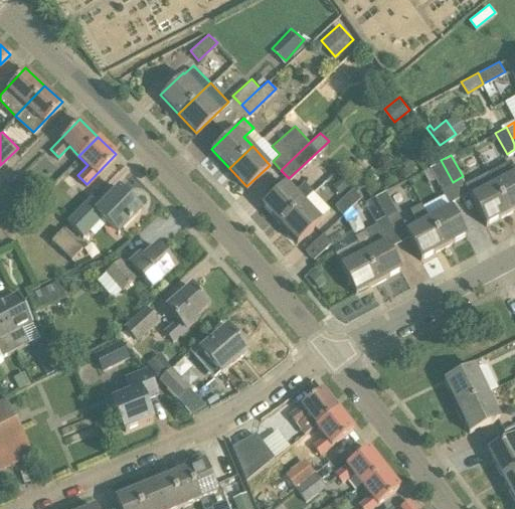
[(442,187),(453,182),(441,160),(430,166),(442,187)]
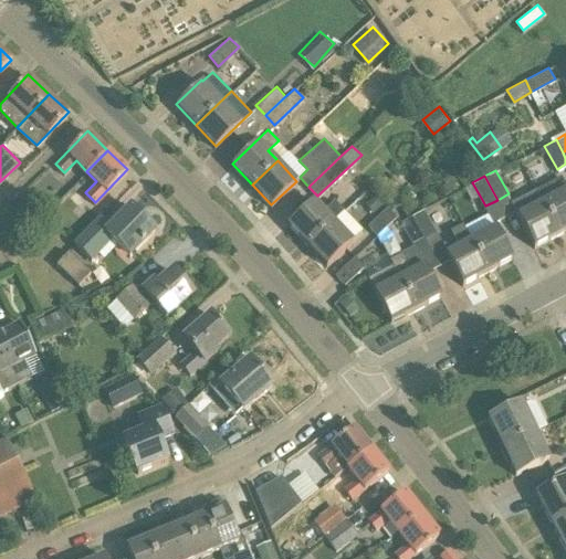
[(559,231),(565,228),(565,188),(543,200),(559,231)]
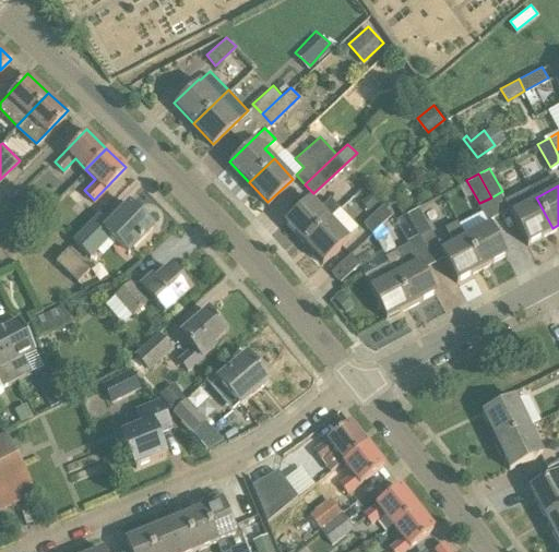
[(360,199),(369,208),(377,200),(368,191),(360,199)]
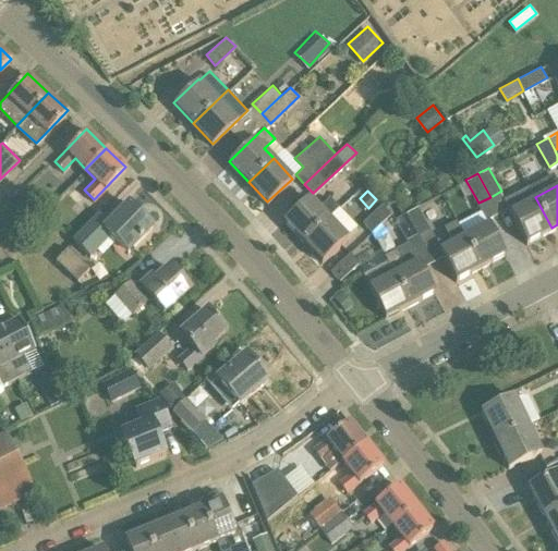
[(303,240),(328,216),(339,206),(329,195),(318,206),(310,196),(283,220),(303,240)]
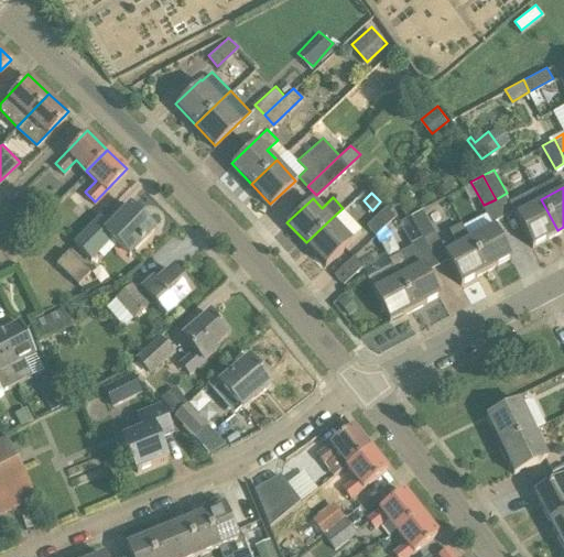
[(541,199),(516,213),(532,244),(557,230),(541,199)]
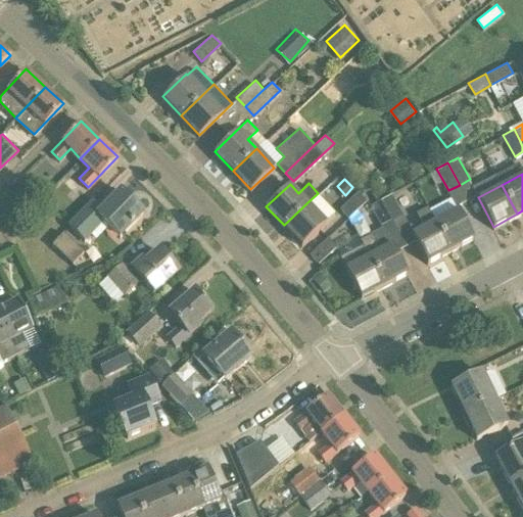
[(121,189),(101,208),(98,212),(105,219),(121,234),(143,212),(121,189)]
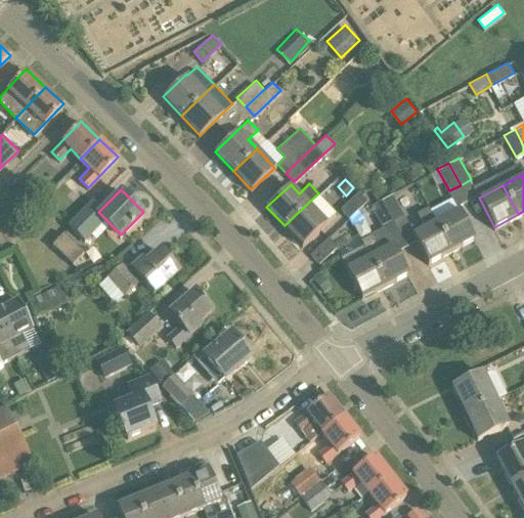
[(367,199),(358,190),(340,208),(349,216),(367,199)]
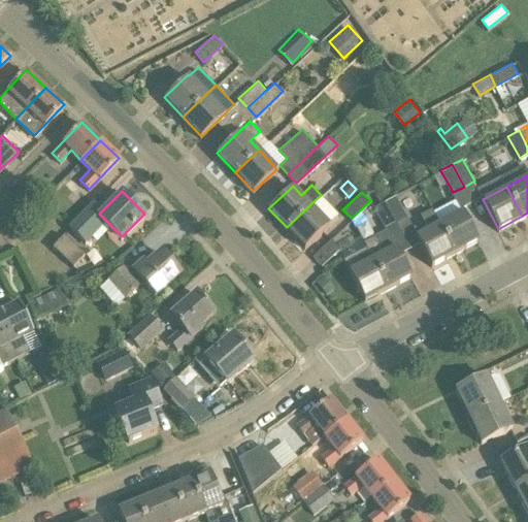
[(455,252),(439,222),(418,234),(396,194),(384,200),(408,246),(419,239),(431,264),(455,252)]
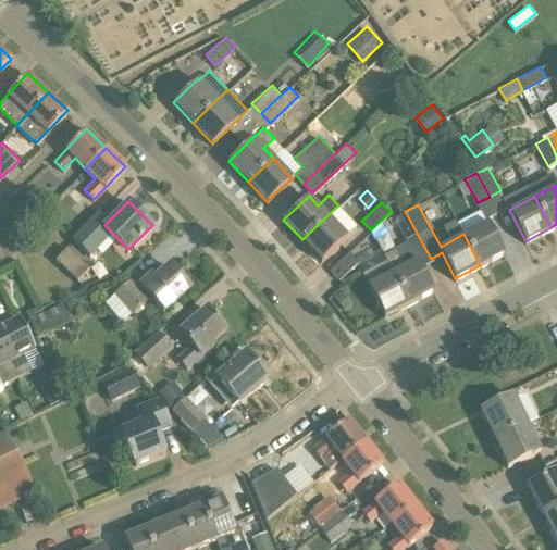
[(431,259),(405,211),(394,216),(407,240),(383,253),(386,260),(409,302),(434,289),(421,264),(431,259)]
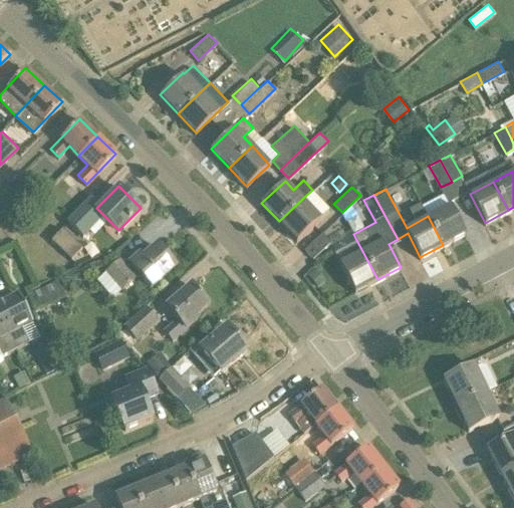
[(99,205),(90,196),(67,219),(83,234),(103,215),(96,208),(99,205)]
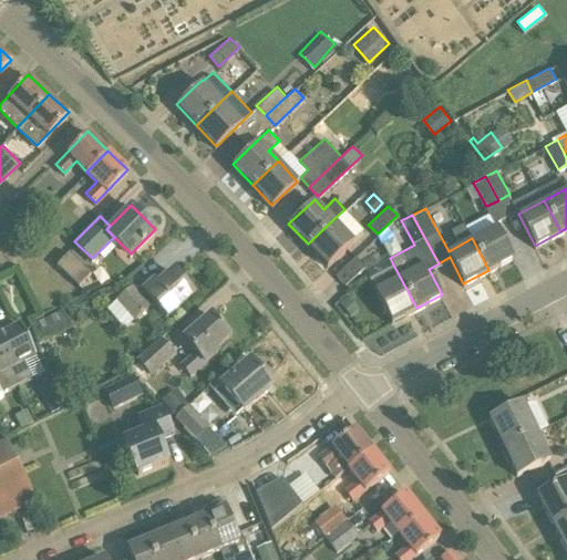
[(353,240),(333,219),(308,244),(328,265),(353,240)]
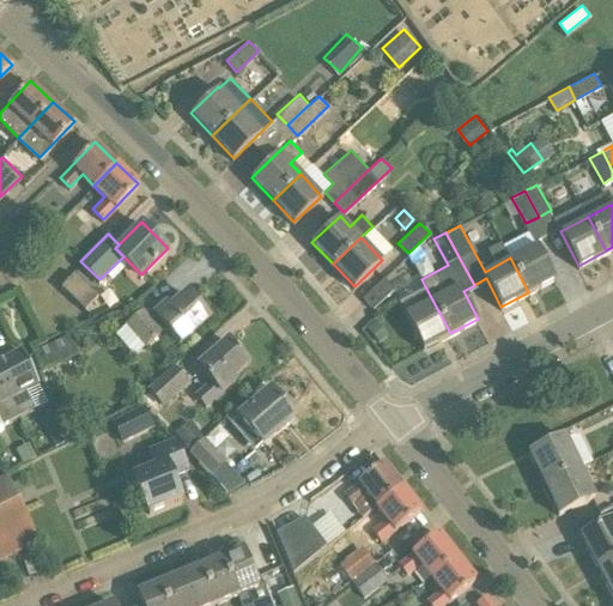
[(538,243),(510,258),(528,292),(556,278),(538,243)]
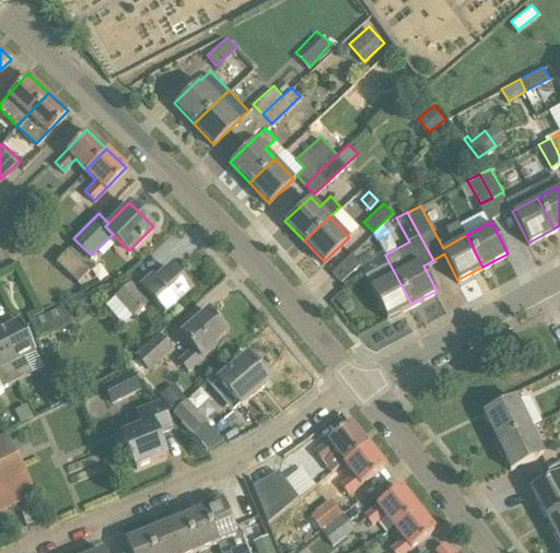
[(68,247),(56,260),(78,281),(90,268),(68,247)]
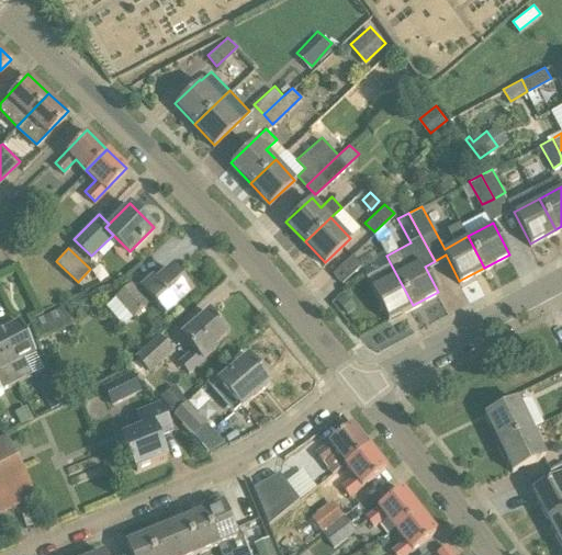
[(361,263),(352,253),(333,271),(341,281),(361,263)]
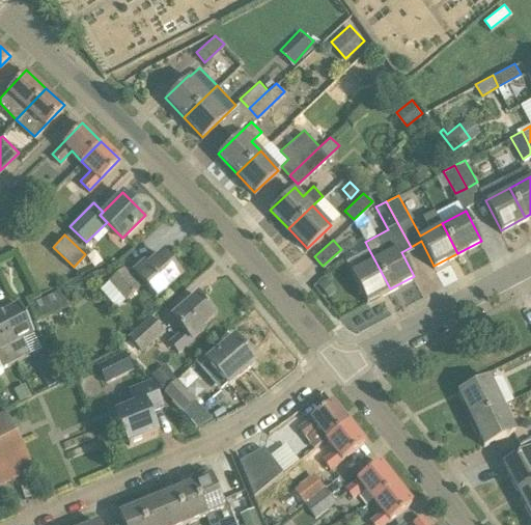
[(390,288),(368,248),(367,249),(345,260),(366,301),(390,288)]
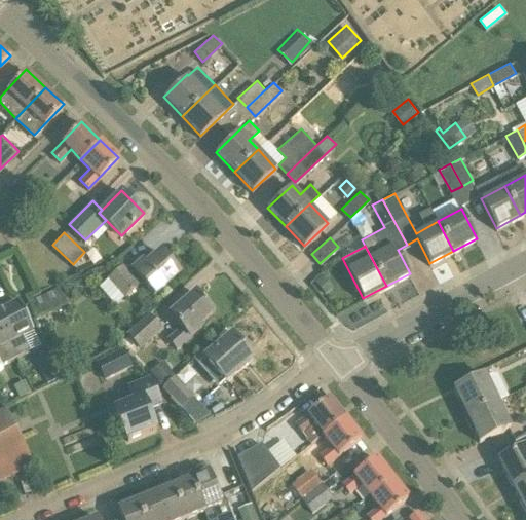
[(179,270),(161,251),(147,262),(144,259),(128,271),(122,264),(109,275),(123,293),(142,277),(154,292),(179,270)]
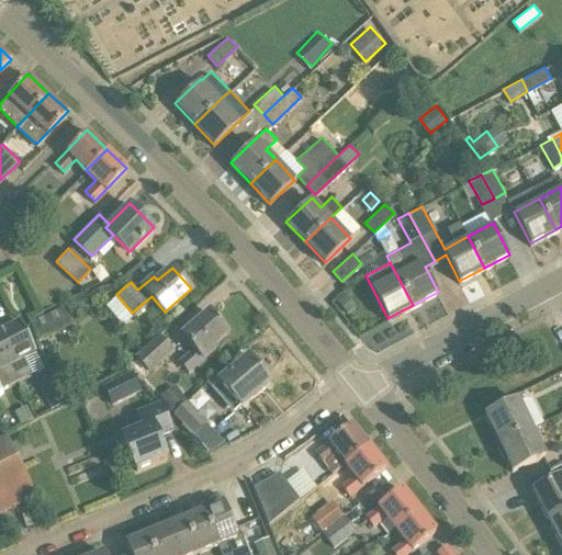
[(356,304),(345,291),(337,297),(348,310),(356,304)]
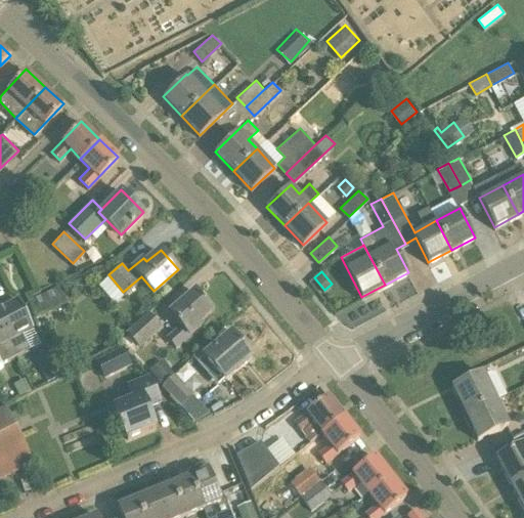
[(67,299),(59,284),(30,298),(36,313),(67,299)]
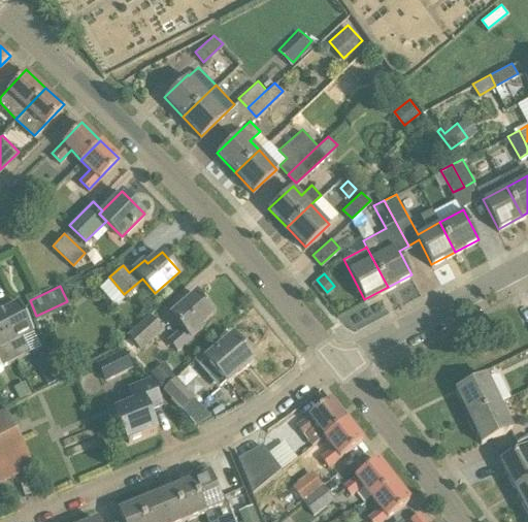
[(213,312),(196,291),(172,313),(183,325),(167,337),(177,349),(203,326),(201,323),(213,312)]
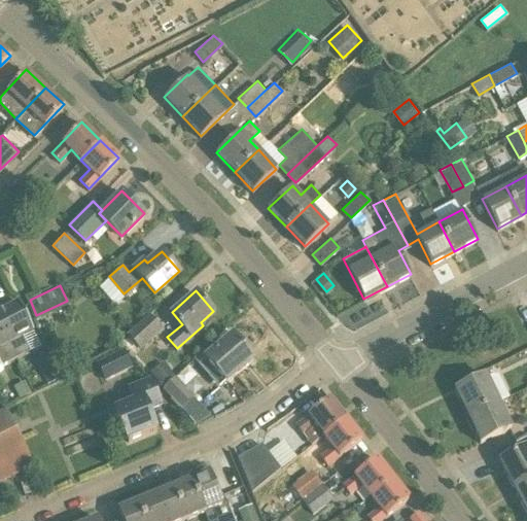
[(19,299),(0,308),(0,324),(15,356),(30,349),(22,333),(33,326),(19,299)]
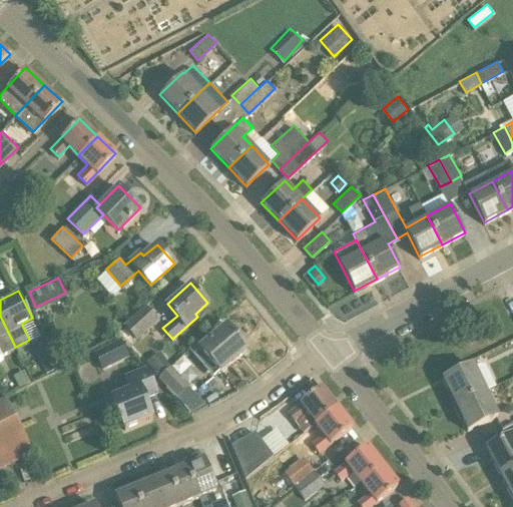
[(158,317),(147,304),(124,324),(137,337),(158,317)]
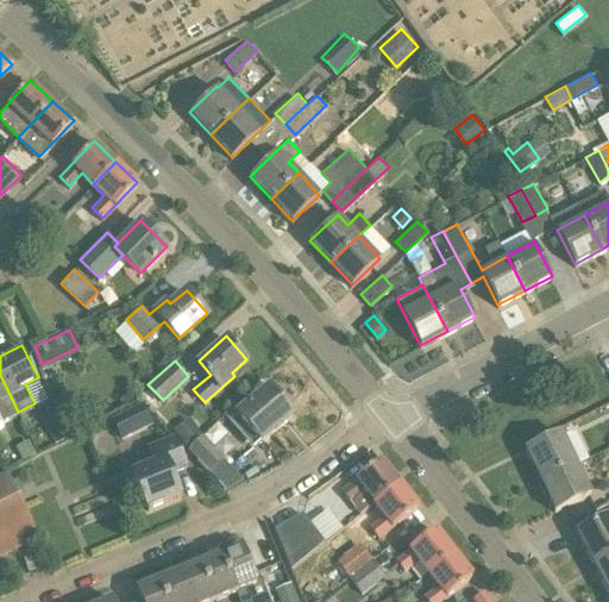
[(0,375),(0,414),(2,420),(18,412),(0,375)]
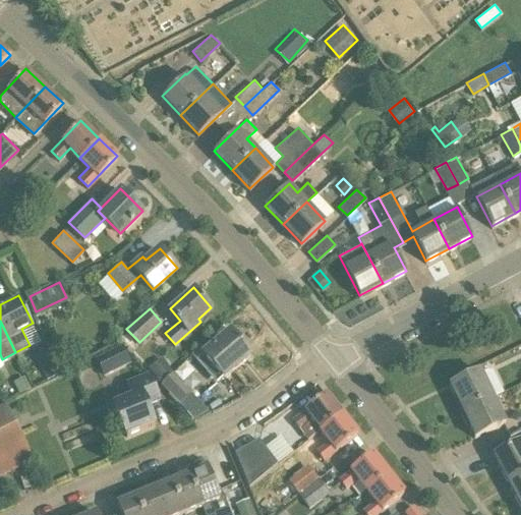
[(230,330),(221,337),(215,331),(197,346),(224,376),(250,353),(230,330)]
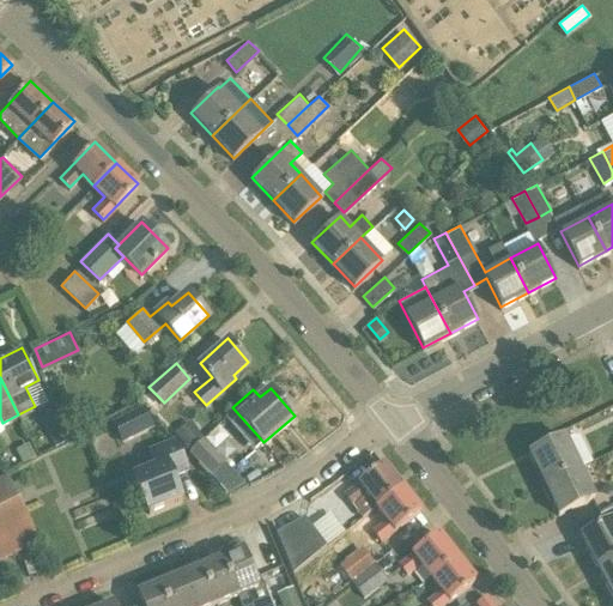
[(152,423),(144,405),(115,418),(123,437),(152,423)]
